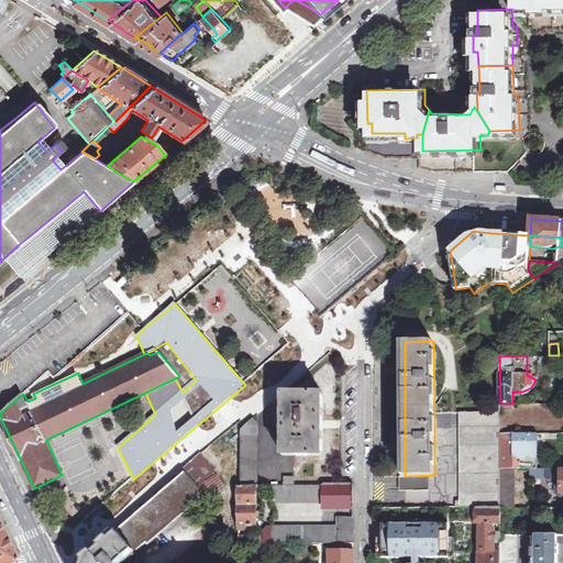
[(282,454),(322,454),(322,437),(319,437),(320,433),(320,424),(320,411),(323,411),(323,407),(323,394),(291,393),(284,393),(284,414),(286,414),(286,433),(283,433),(282,454)]
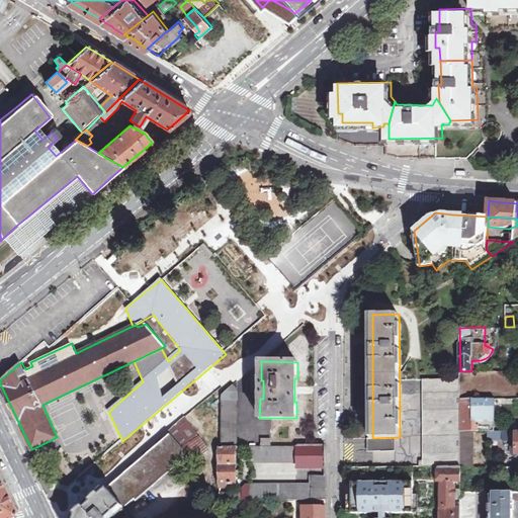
[(420,466),(437,465),(459,465),(459,431),(459,398),(459,379),(423,380),(424,459),(420,460),(420,466)]
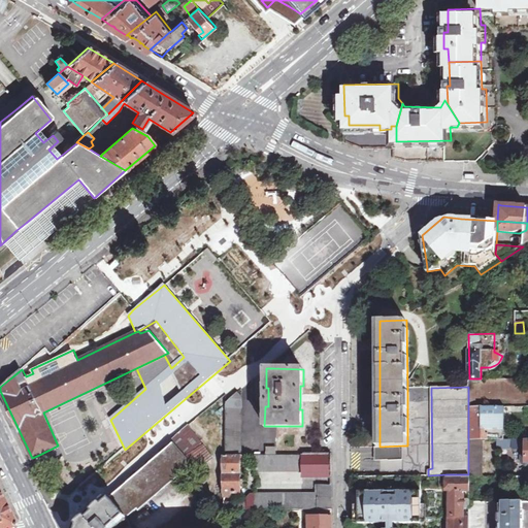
[(226,402),(225,454),(241,455),(242,396),(238,392),(226,402)]
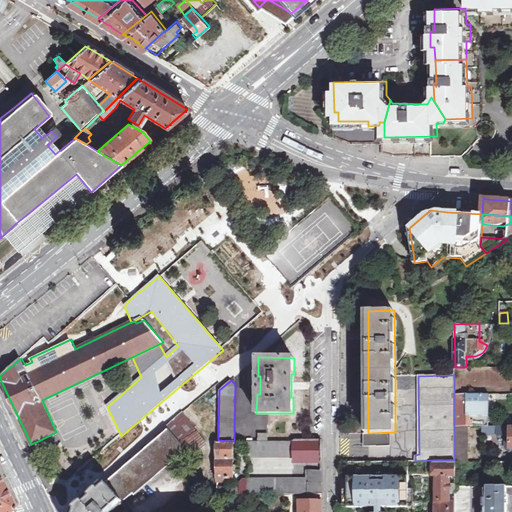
[(489,393),(454,393),(454,426),(468,426),(482,426),(489,426),(489,393)]
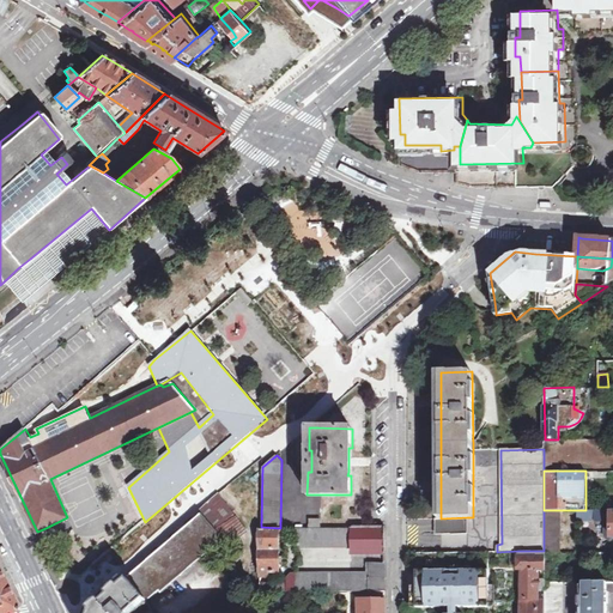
[(218,532),(217,545),(228,546),(248,530),(219,492),(218,493),(210,501),(199,510),(201,513),(202,514),(205,516),(218,532)]
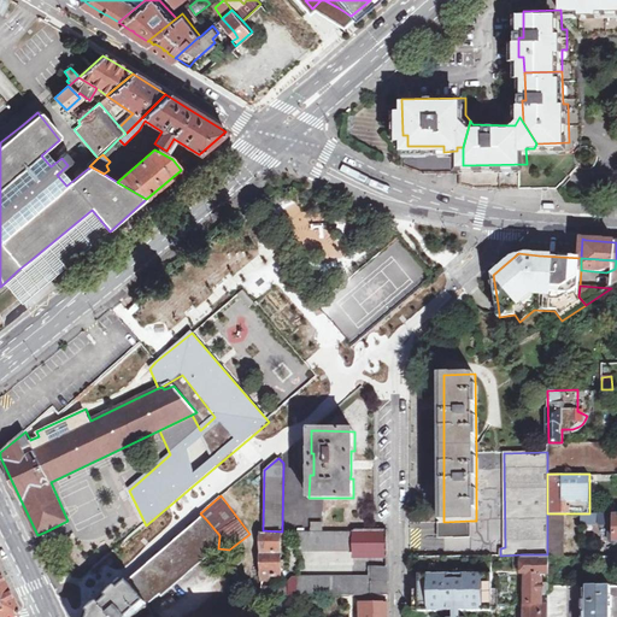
[(547,513),(547,554),(551,554),(551,556),(560,556),(564,556),(564,513),(547,513)]
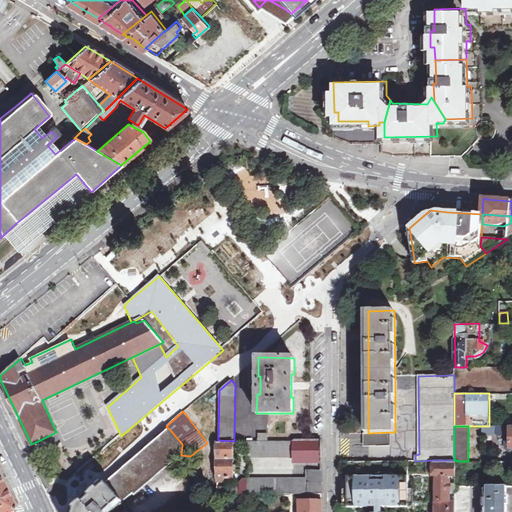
[(482,434),(510,434),(510,428),(510,426),(489,426),(482,426),(482,434)]
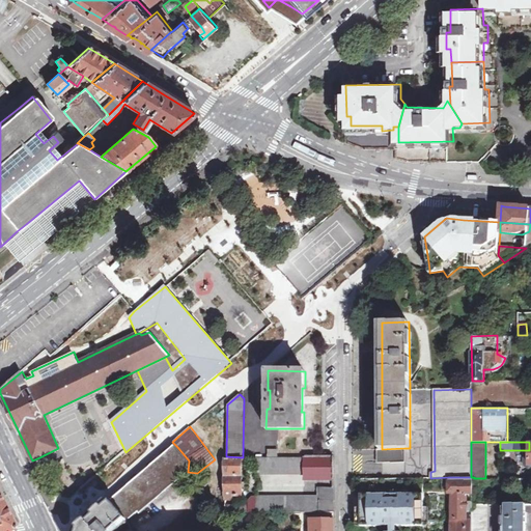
[(122,514),(128,520),(139,510),(141,511),(187,472),(188,472),(189,460),(177,447),(175,445),(174,445),(175,446),(167,453),(148,469),(138,477),(138,478),(137,478),(111,501),(122,514)]
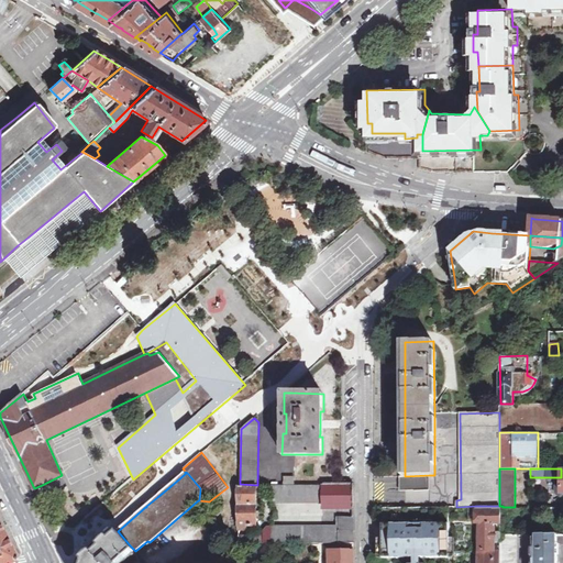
[(429,475),(405,476),(401,476),(399,476),(400,490),(429,489),(429,475)]
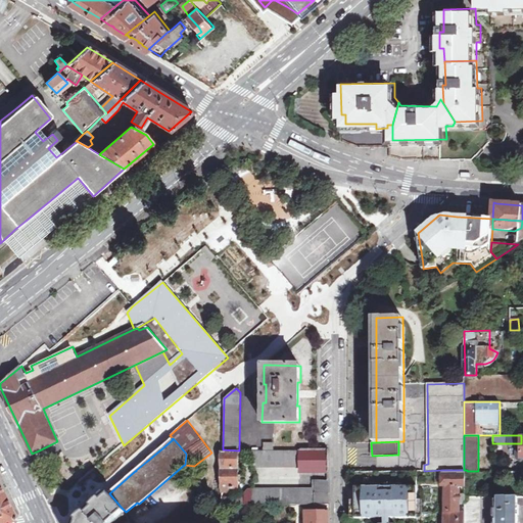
[(222,487),(239,486),(239,450),(223,449),(221,449),(222,475),(222,481),(222,487)]
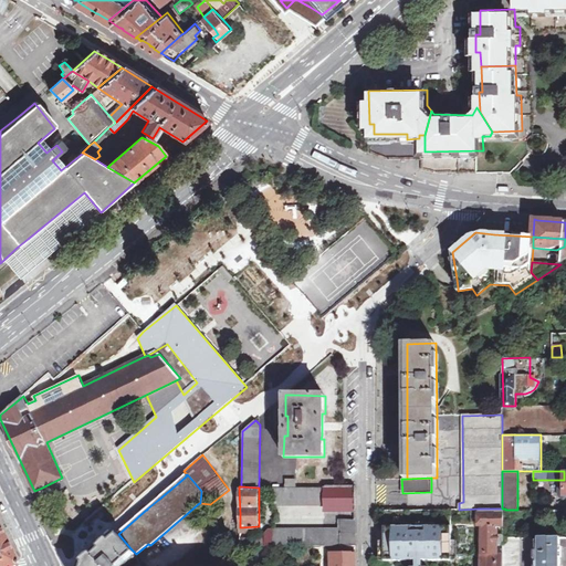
[(285,486),(273,486),(273,504),(325,504),(325,511),(356,511),(356,486),(342,486),(295,486),(285,486)]
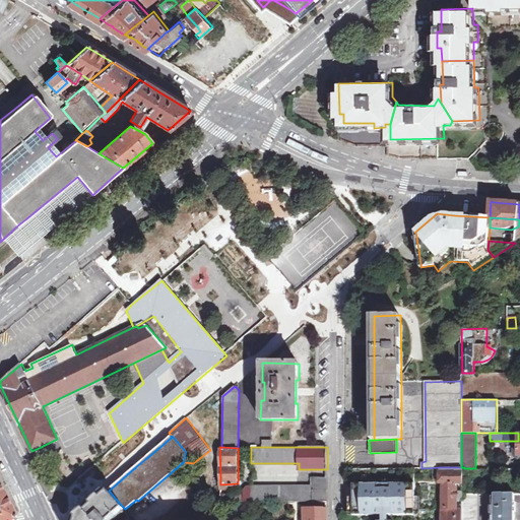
[(442,509),(457,509),(457,500),(463,500),(463,494),(463,492),(457,492),(457,482),(463,482),(464,468),(464,467),(461,467),(439,467),(440,483),(442,483),(442,509)]
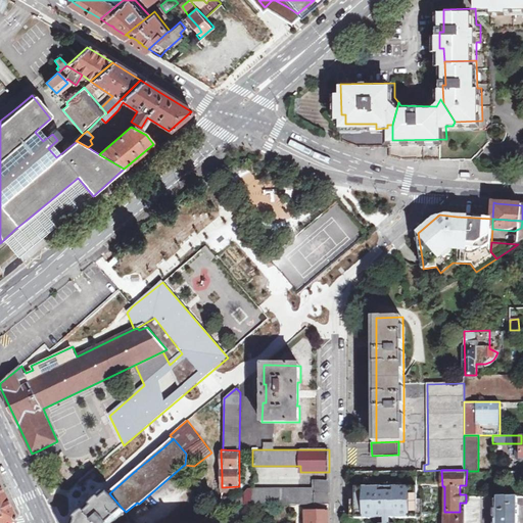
[(419,517),(418,471),(357,472),(357,518),(385,517),(391,517),(419,517)]
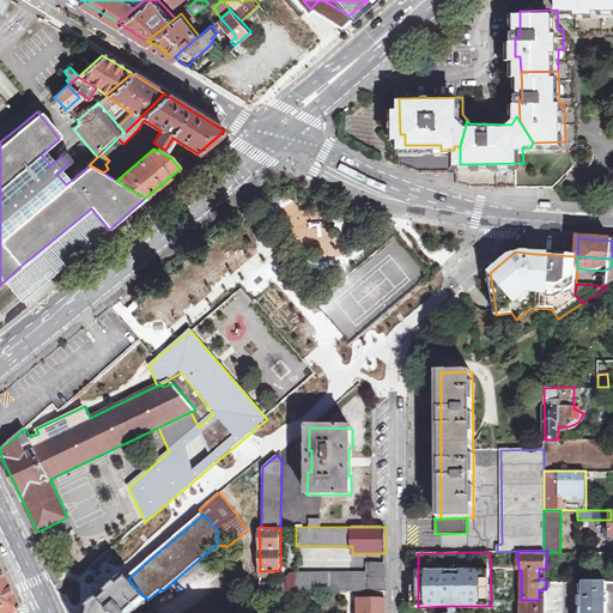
[(358,590),(386,590),(386,562),(366,562),(366,566),(369,566),(369,572),(297,572),(296,572),(290,572),(286,578),(286,581),(286,590),(358,590)]
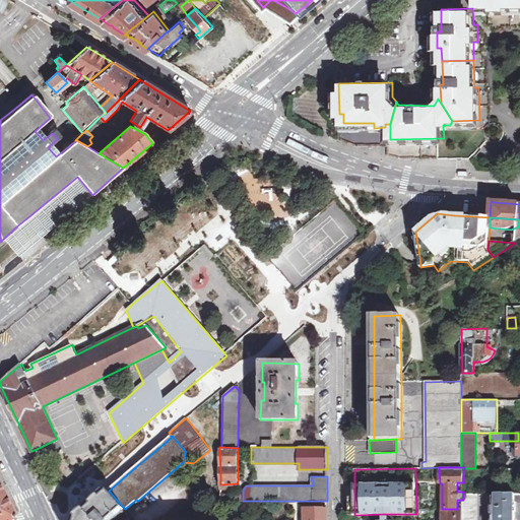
[(0,516),(14,514),(4,493),(0,484),(0,516)]
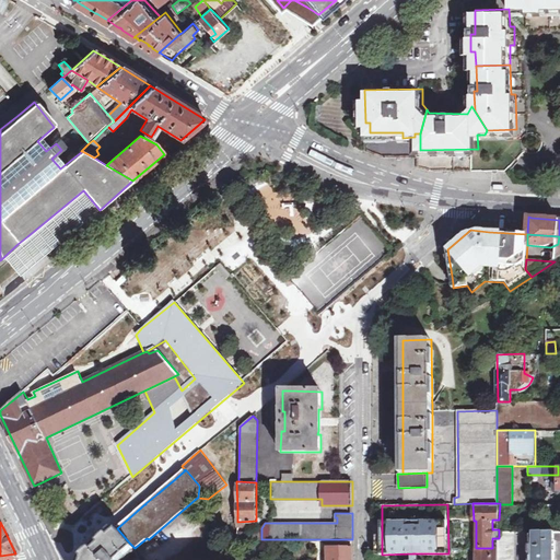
[(120,559),(135,548),(129,543),(117,528),(116,527),(114,529),(115,531),(109,535),(109,534),(107,536),(101,541),(91,550),(84,556),(82,557),(81,559),(120,559)]
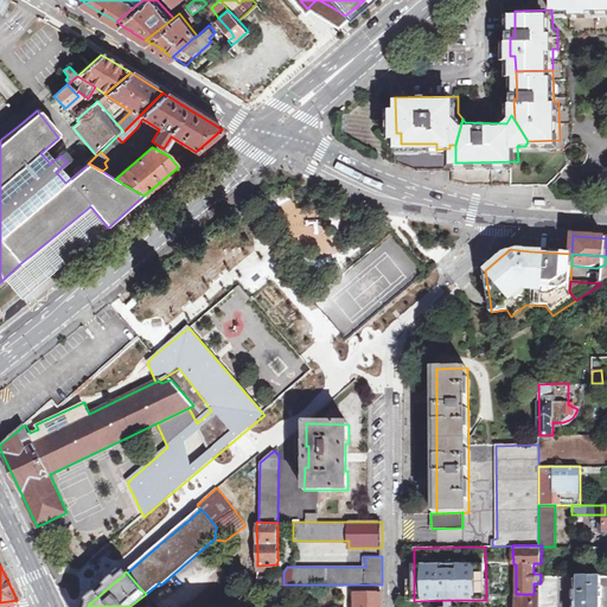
[(557,606),(558,576),(541,576),(541,583),(541,594),(540,606),(557,606)]
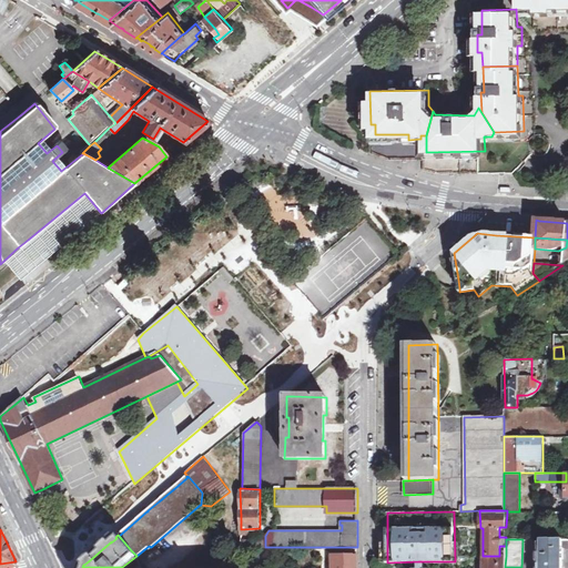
[(563,567),(563,558),(561,558),(561,548),(563,548),(563,539),(539,539),(540,564),(537,564),(537,567),(563,567)]
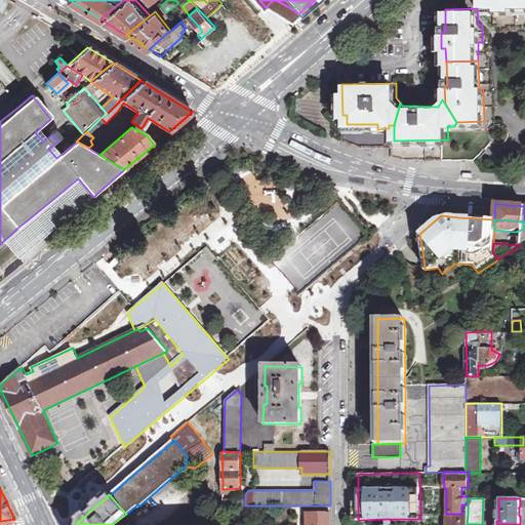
[(330,524),(330,521),(330,513),(307,513),(307,522),(306,524),(330,524)]
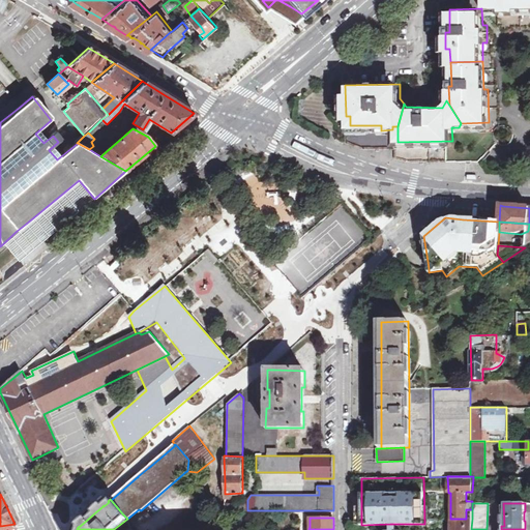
[(471,529),(472,519),(466,519),(450,519),(447,518),(447,529),(471,529)]
